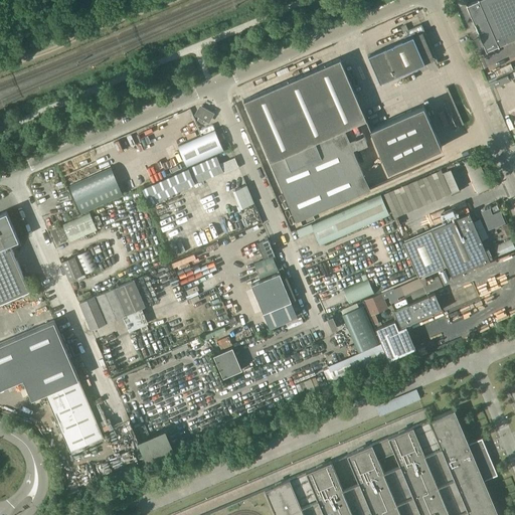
[(486,51),(514,38),(514,0),(479,0),(467,5),(486,51)]
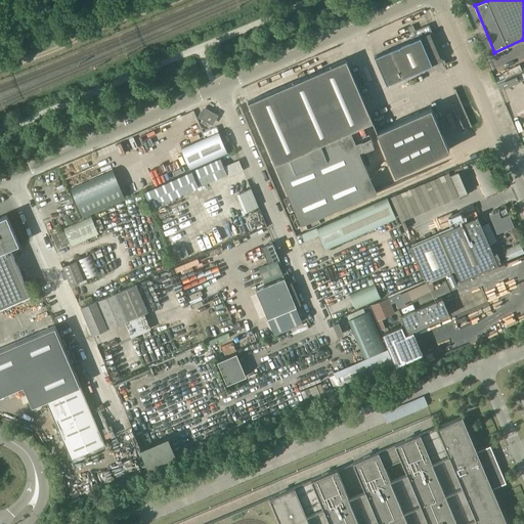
[(421,37),(375,56),(387,84),(433,64),(421,37)]
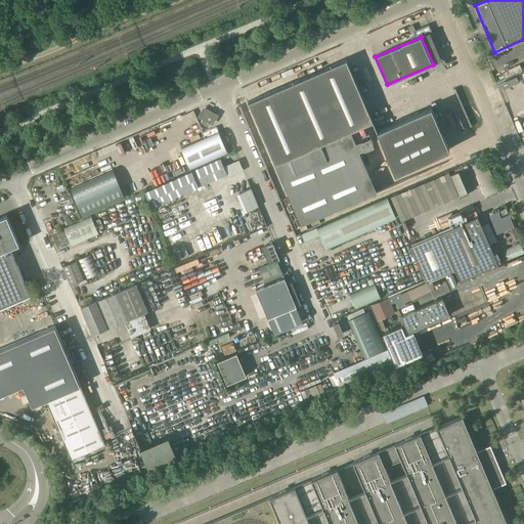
[(351,132),(356,129),(356,128),(373,121),(346,59),(248,101),(275,164),(275,165),(351,132)]
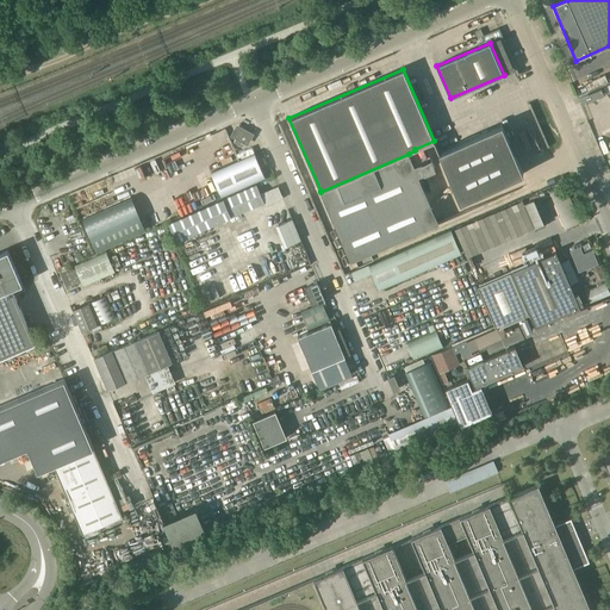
[(579,97),(583,105),(604,95),(601,87),(579,97)]
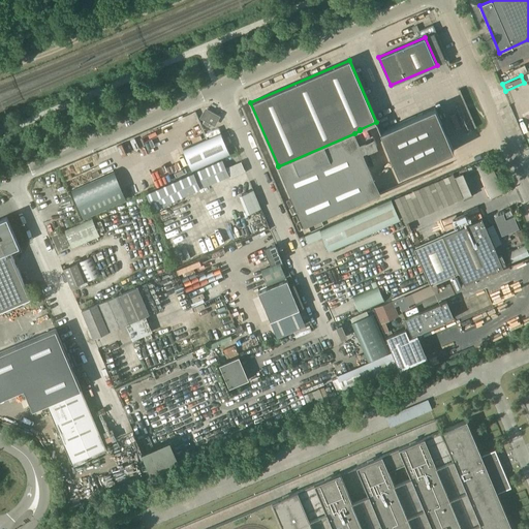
[(454,151),(435,107),(380,131),(397,169),(404,173),(454,151)]
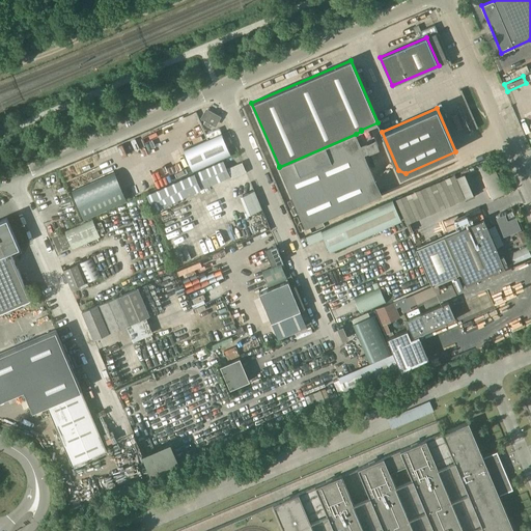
[(204,124),(211,128),(213,124),(214,124),(217,119),(205,113),(202,118),(206,120),(204,124)]
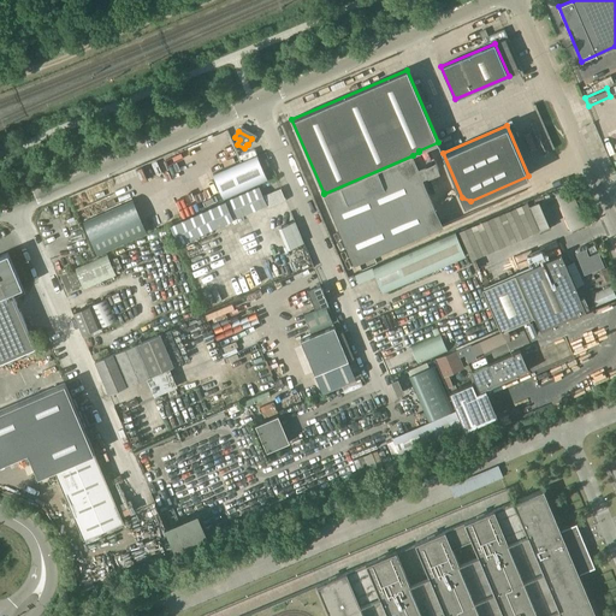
[(225,197),(267,179),(258,155),(214,173),(225,197)]
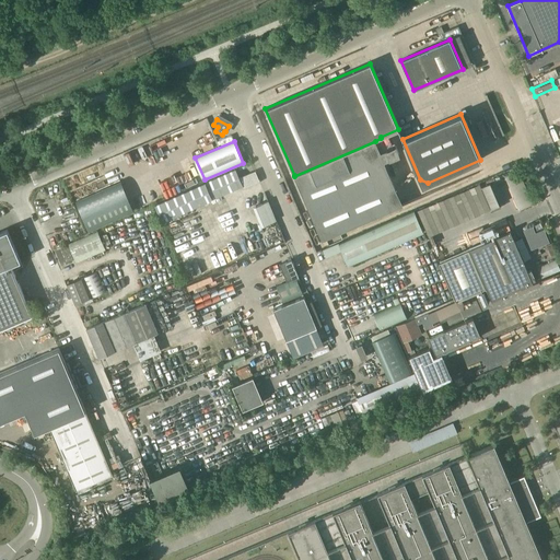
[(293,175),(322,241),(403,206),(384,162),(400,155),(400,154),(396,147),(381,153),(375,141),(294,176),(294,175),(293,175)]
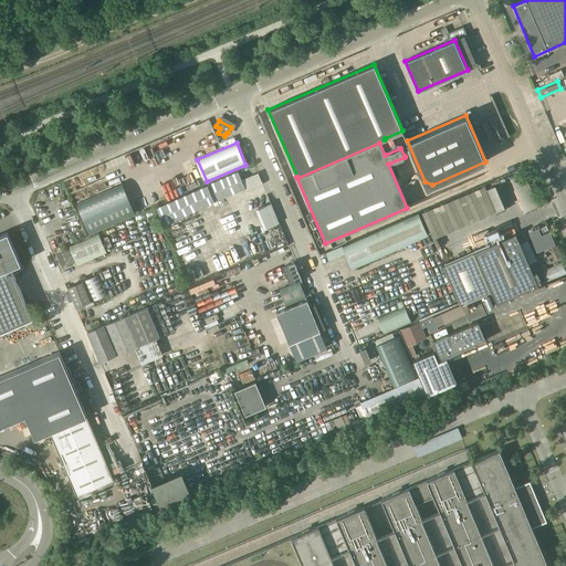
[(242,180),(238,171),(156,207),(164,223),(245,188),(247,189),(262,182),(258,174),(242,180)]
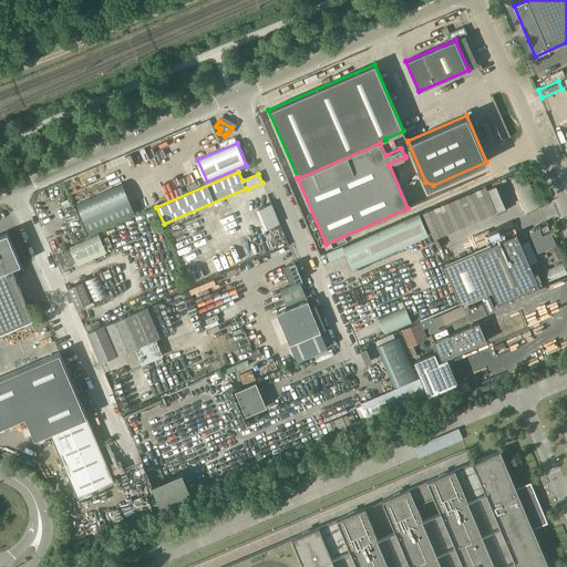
[(76,203),(90,234),(135,214),(123,183),(76,203)]
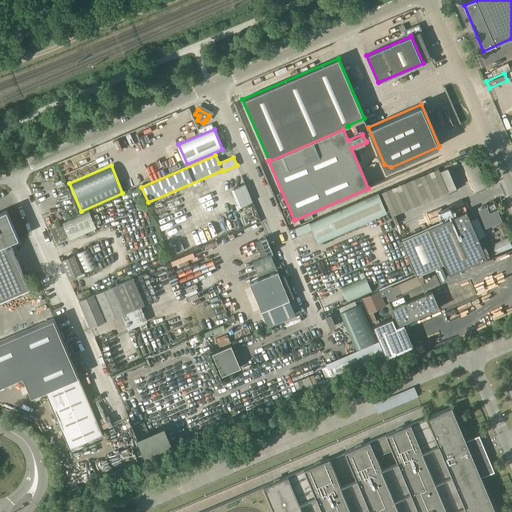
[(318,242),(387,212),(379,192),(295,228),(298,235),(313,229),(318,242)]
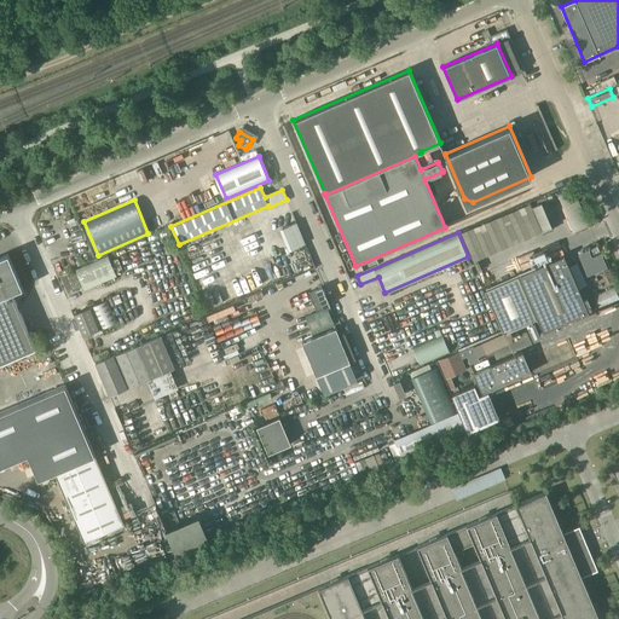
[(589,250),(579,255),(588,276),(608,268),(602,254),(593,258),(589,250)]
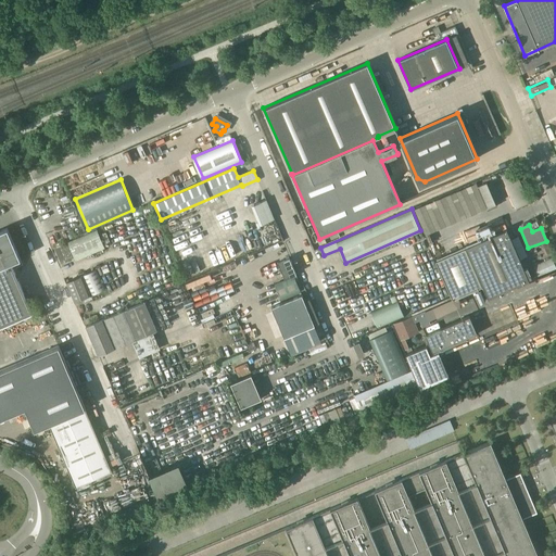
[(22,264),(20,258),(21,258),(8,228),(0,230),(0,326),(33,313),(13,268),(22,264)]
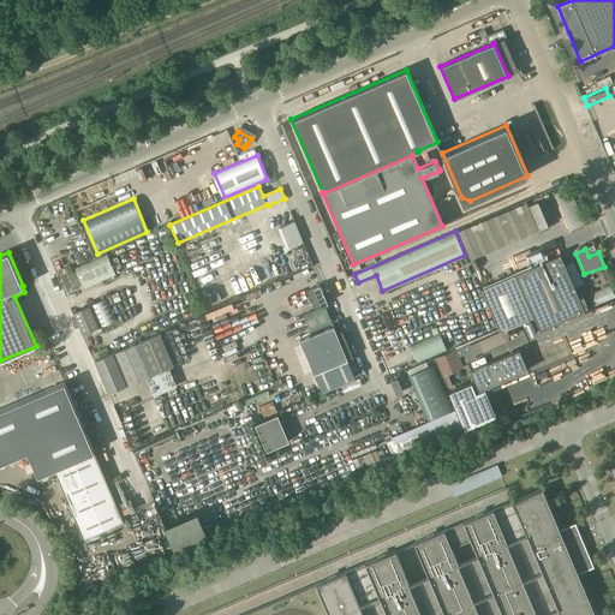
[(84,288),(117,274),(108,254),(75,268),(76,270),(82,284),(84,288)]
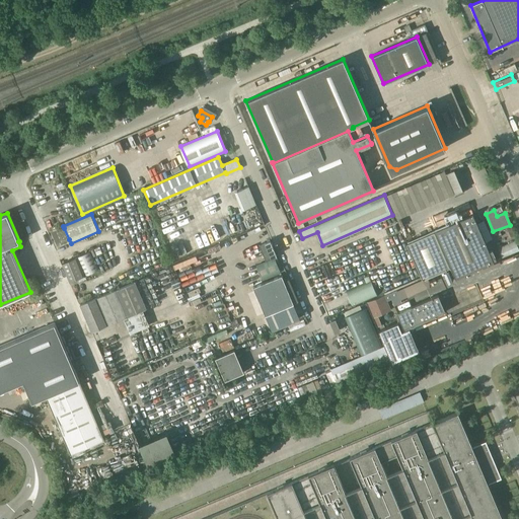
[(494,261),(490,251),(473,214),(435,230),(455,278),(494,261)]
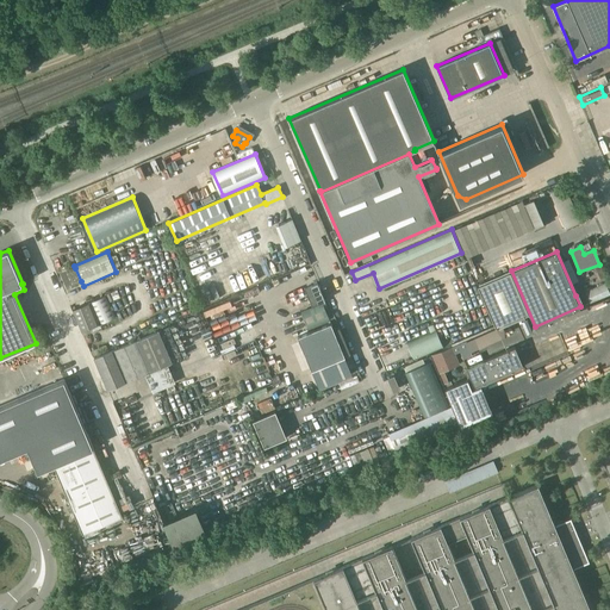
[(67,288),(74,285),(81,281),(75,268),(61,274),(67,288)]
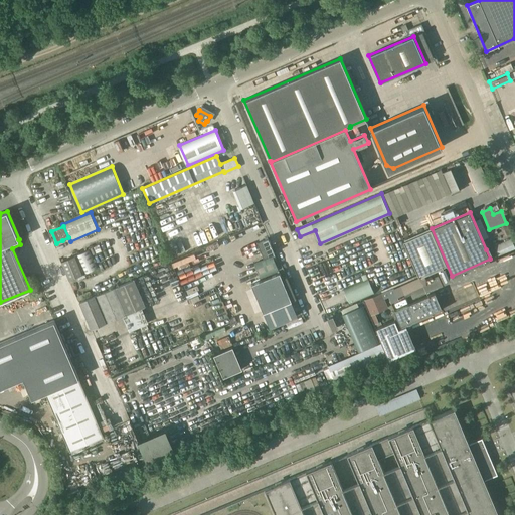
[(418,276),(447,265),(431,228),(403,240),(418,276)]
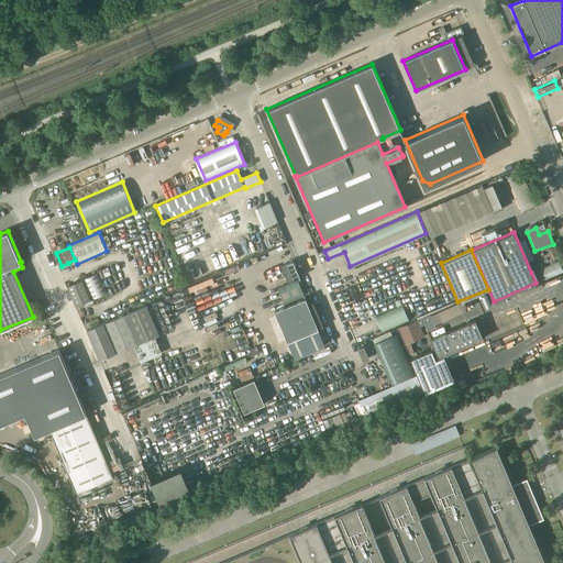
[(288,282),(300,277),(294,261),(282,266),(288,282)]
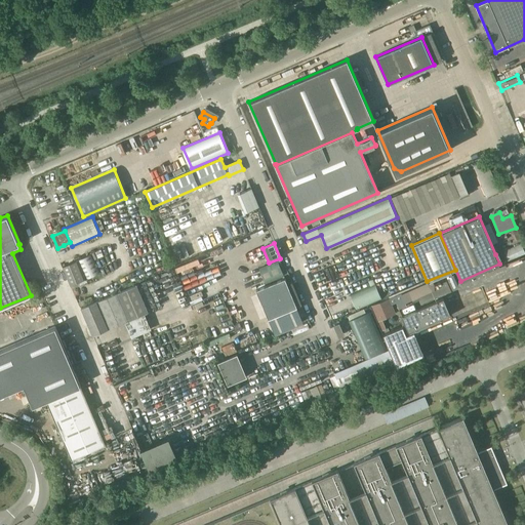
[(491,245),(494,253),(500,250),(496,243),(491,245)]
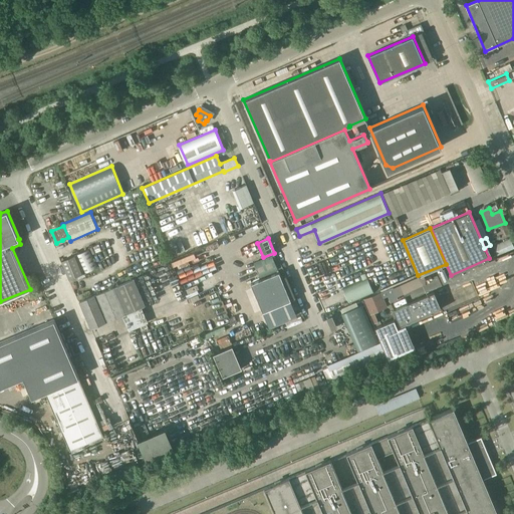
[(85,273),(97,267),(89,248),(76,254),(85,273)]
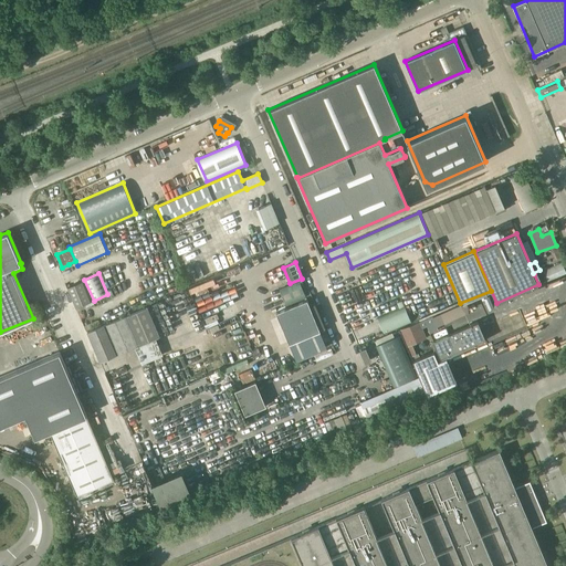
[(67,287),(76,307),(91,301),(82,281),(67,287)]
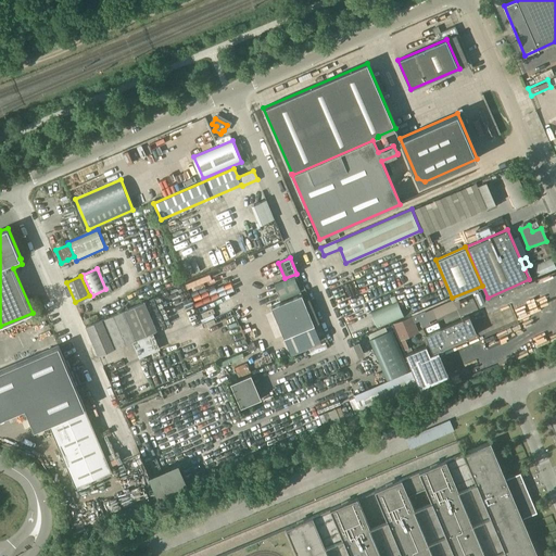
[(301,292),(294,276),(274,283),(281,301),(301,292)]
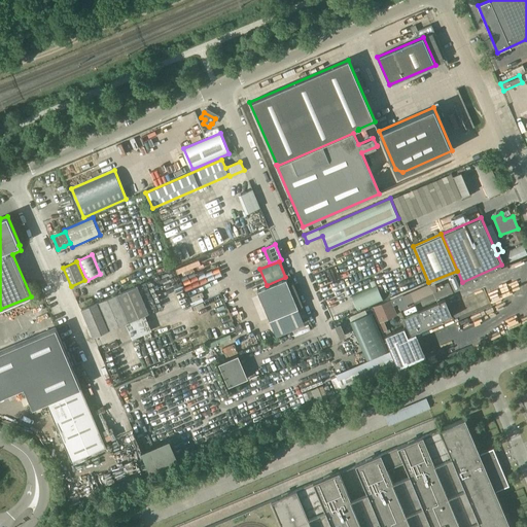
[(288,284),(288,282),(286,278),(257,290),(270,319),(299,307),(304,305),(293,282),(288,284)]
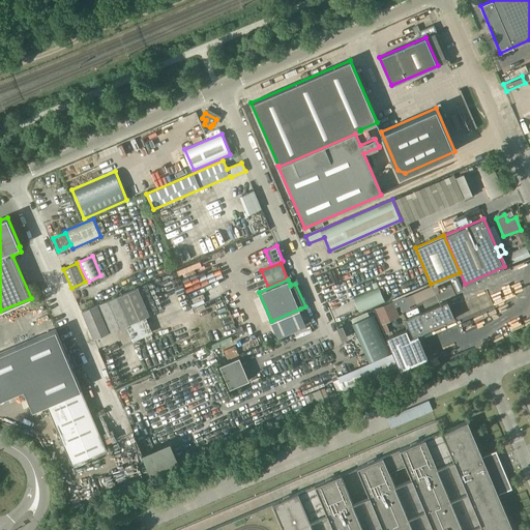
[(385,302),(379,287),(354,298),(360,314),(385,302)]
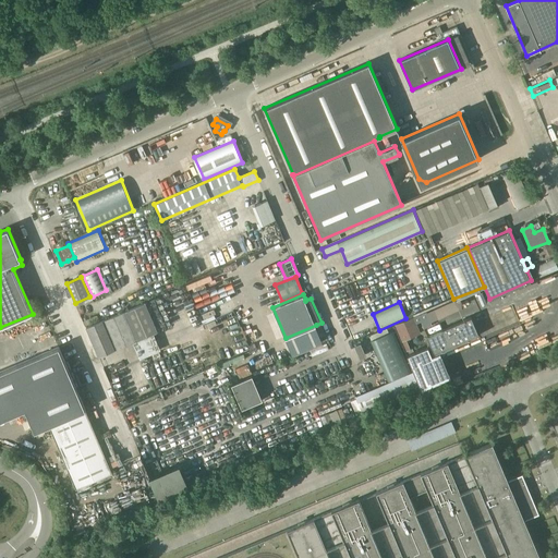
[(98,354),(157,330),(145,303),(86,327),(98,354)]
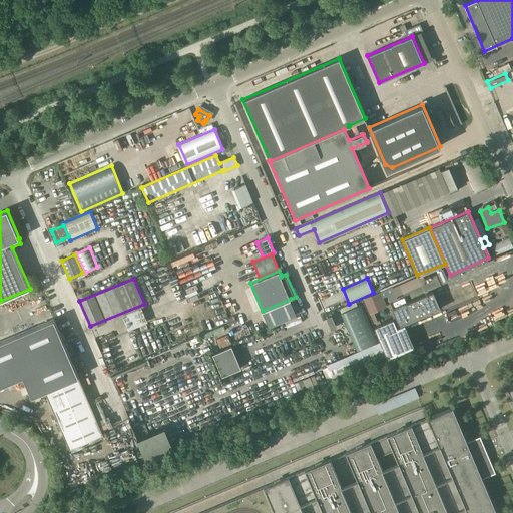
[(396,317),(400,326),(441,308),(434,291),(393,309),(396,317)]
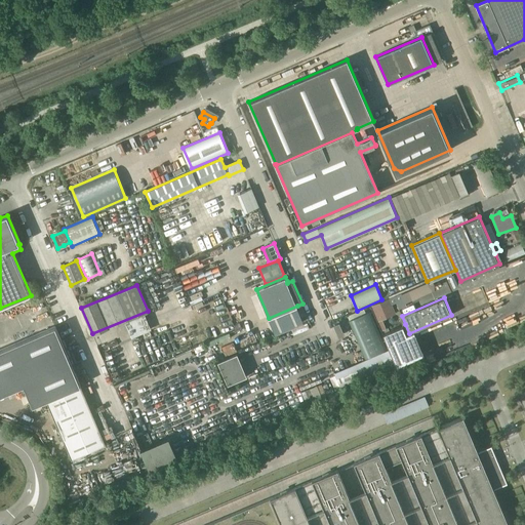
[(382,330),(387,328),(382,319),(396,314),(390,298),(371,306),(382,330)]
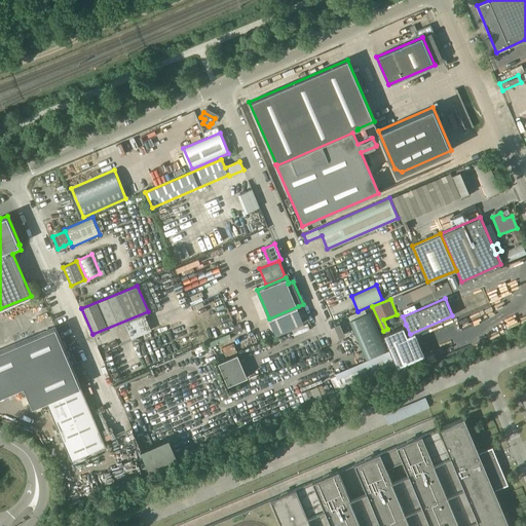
[(268,320),(275,335),(304,324),(297,308),(268,320)]
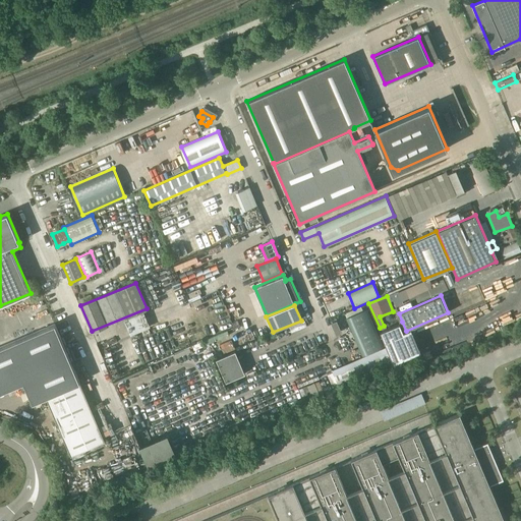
[(362,355),(384,347),(366,308),(346,317),(362,355)]
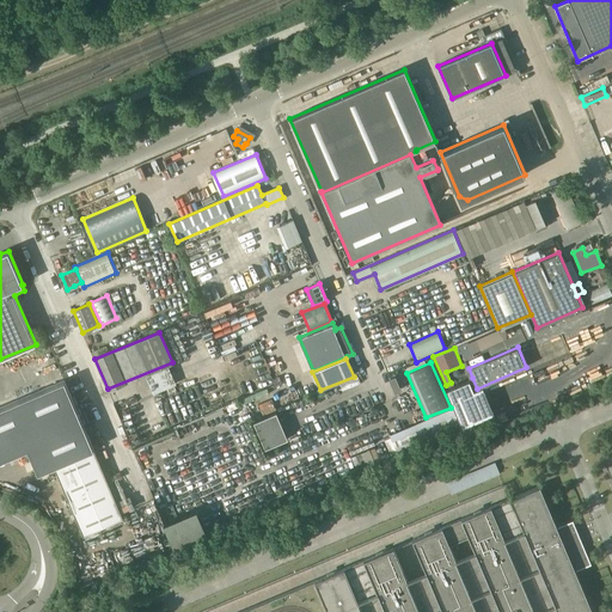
[(346,380),(348,387),(362,381),(359,375),(346,380)]
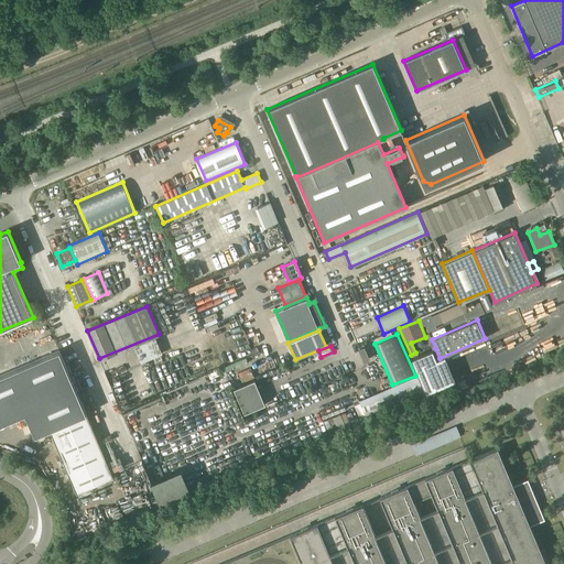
[(418,376),(425,391),(426,394),(447,384),(433,349),(411,358),(418,376)]
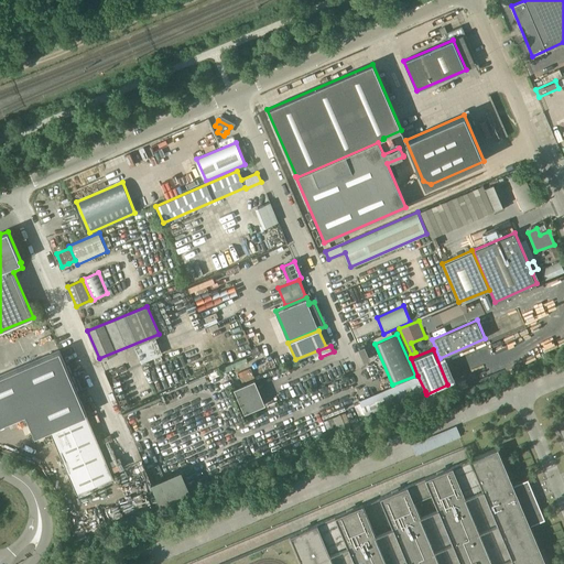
[(50,431),(77,494),(114,478),(60,350),(0,376),(0,424),(25,414),(35,436),(50,431)]
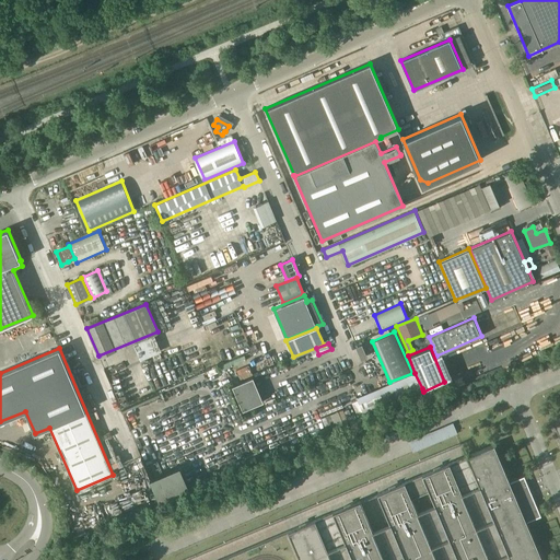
[(364,413),(422,388),(415,373),(358,398),(364,413)]
